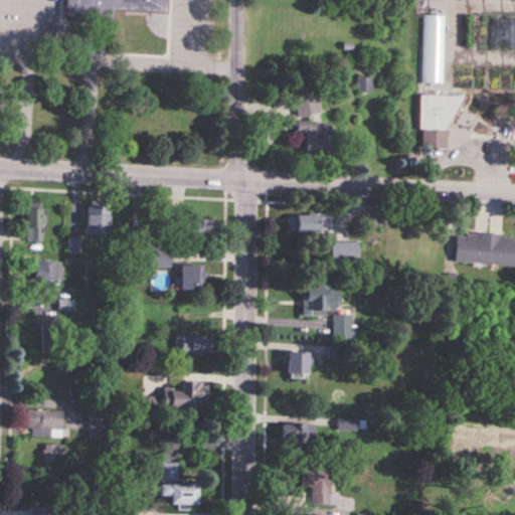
[(62,0),(62,18),(112,20),(113,10),(166,12),(166,0),(62,0)]
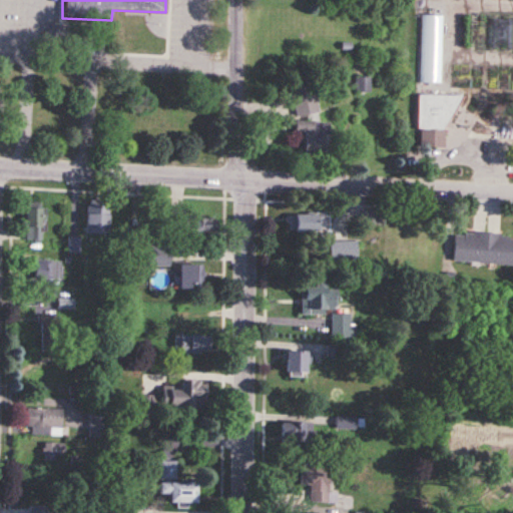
[(421,15),(421,84),(441,84),(441,15),(421,15)]
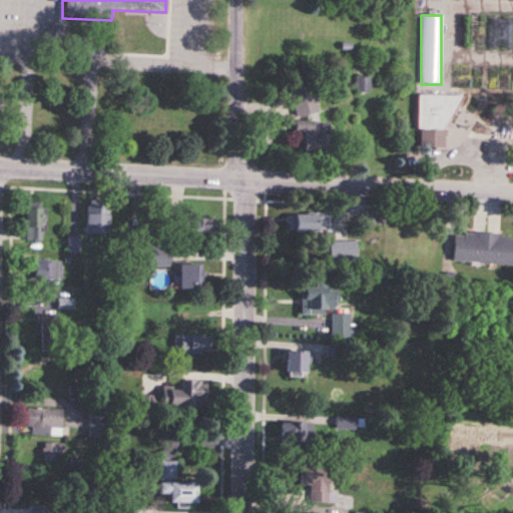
[(316,117),(317,86),(294,85),(293,116),(316,117)]
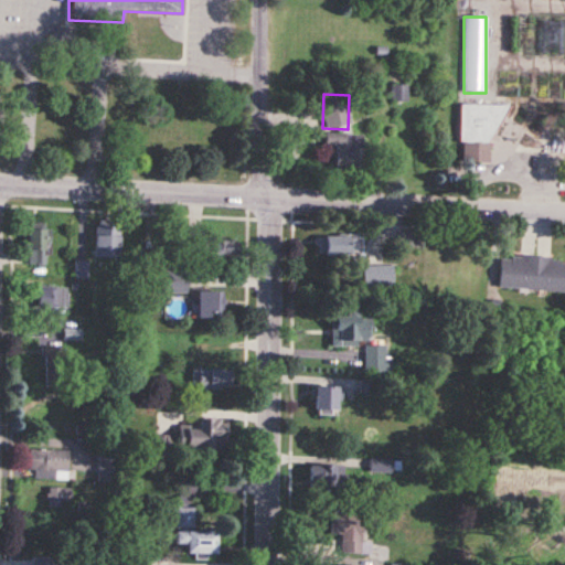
[(496,163),(497,105),(460,104),(459,162),(496,163)]
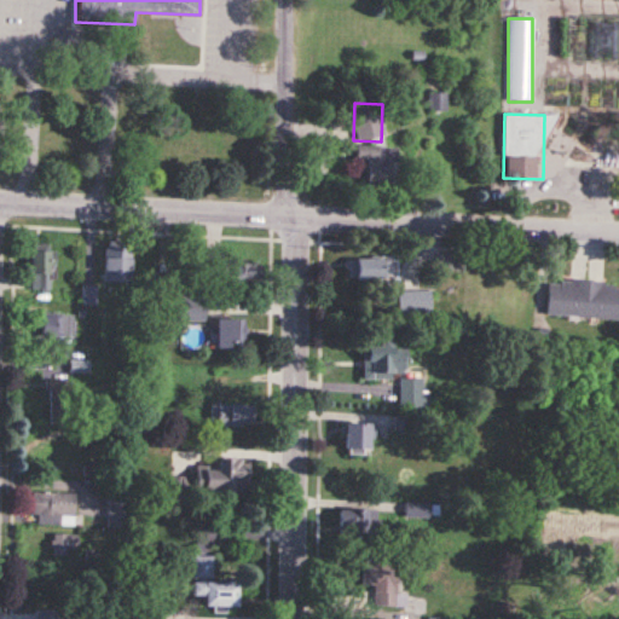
[(366,161),(366,186),(397,186),(397,148),(357,148),(357,161),(366,161)]
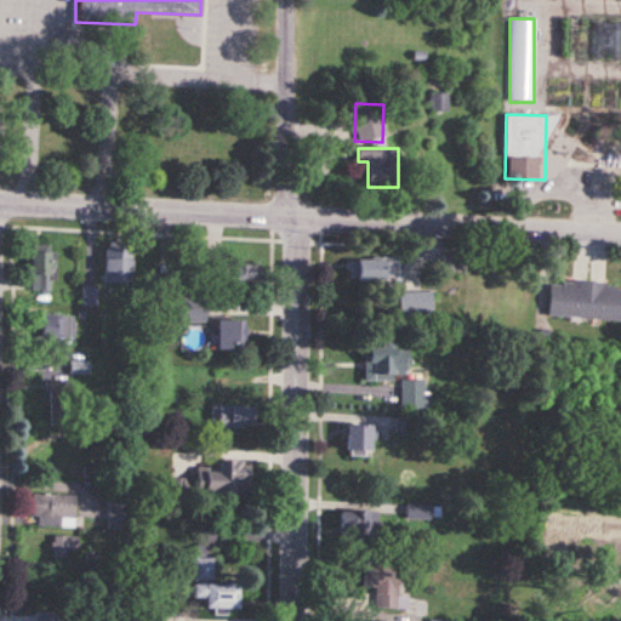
[(32,291),(55,291),(55,246),(32,246),(32,291)]
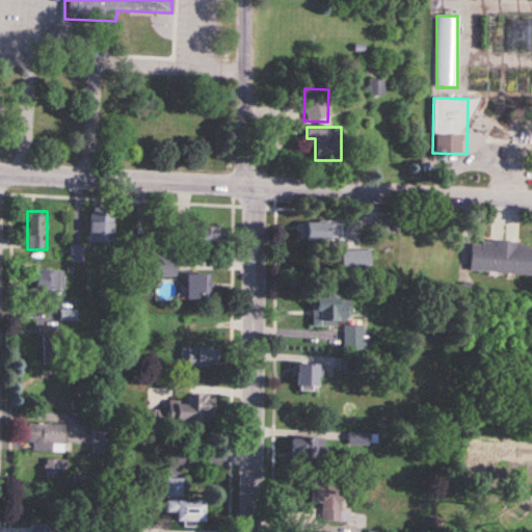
[(112,242),(112,212),(89,212),(89,242),(112,242)]
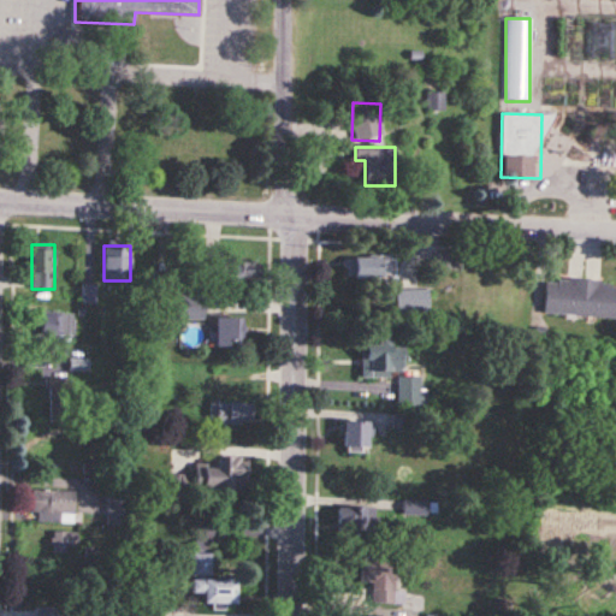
[(223,261),(223,252),(208,252),(207,285),(259,288),(259,262),(223,261)]
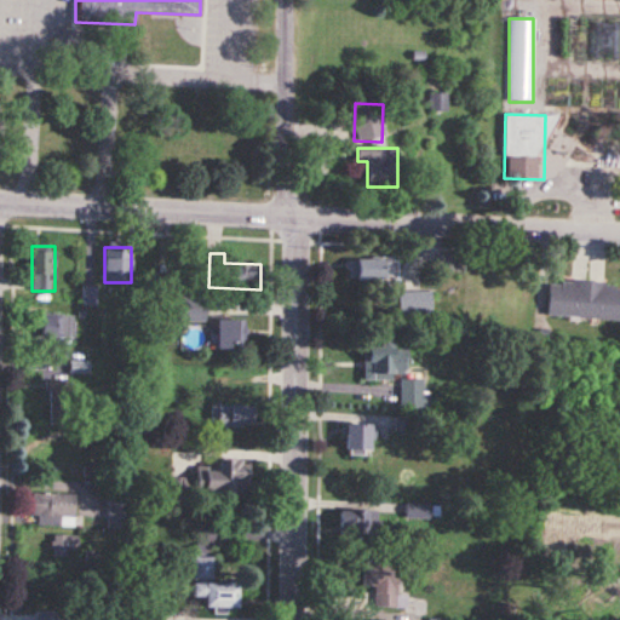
[(399,258),(351,258),(351,281),(399,281),(399,258)]
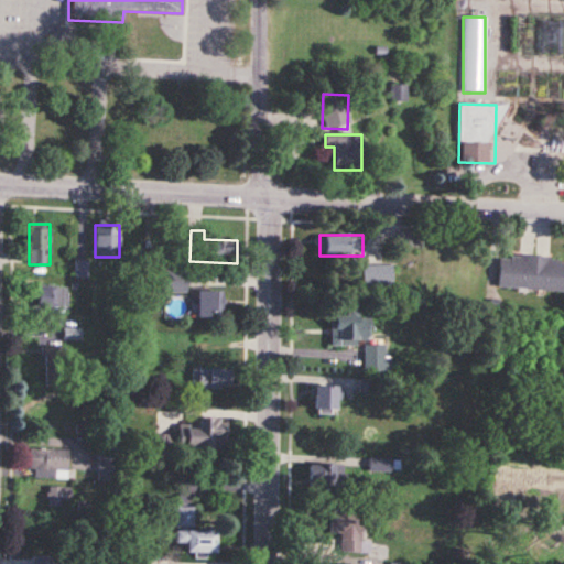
[(498,286),(563,290),(563,257),(500,253),(498,286)]
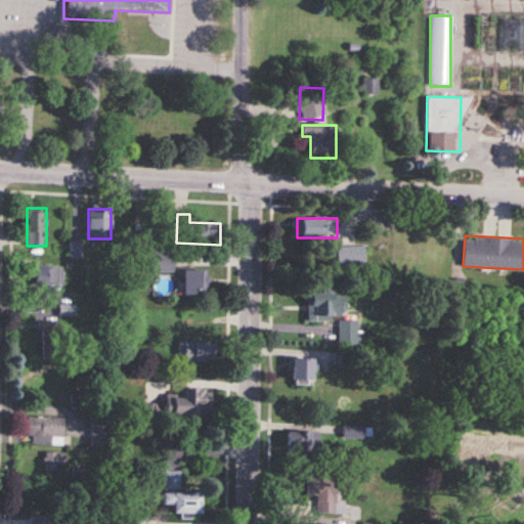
[(71,256),(80,256),(80,244),(71,244),(71,256)]
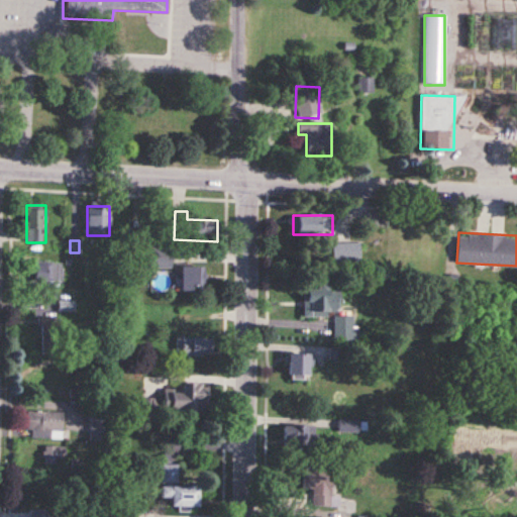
[(331,243),(331,267),(358,267),(358,243),(331,243)]
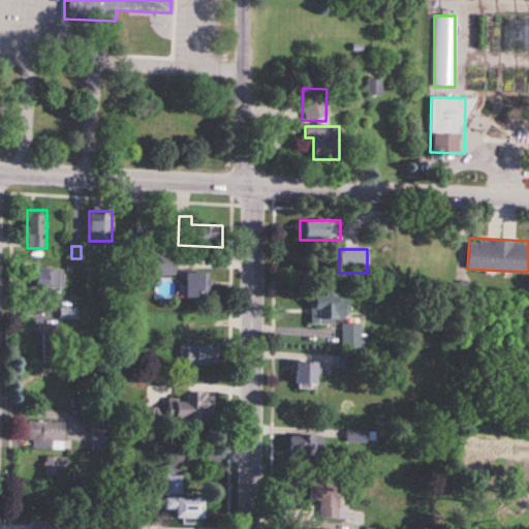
[(175,253),(152,253),(152,274),(175,274),(175,253)]
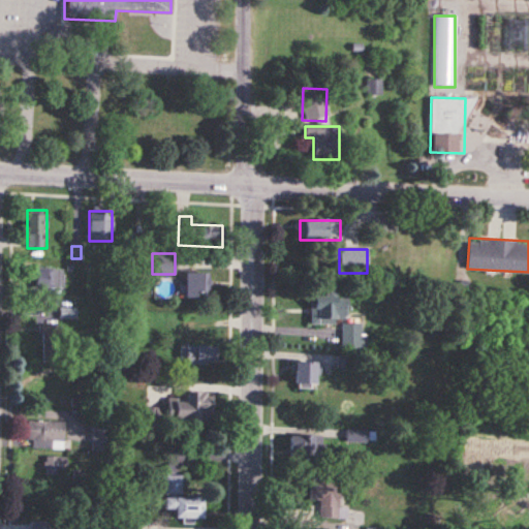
[(64,288),(64,268),(32,268),(32,288),(64,288)]
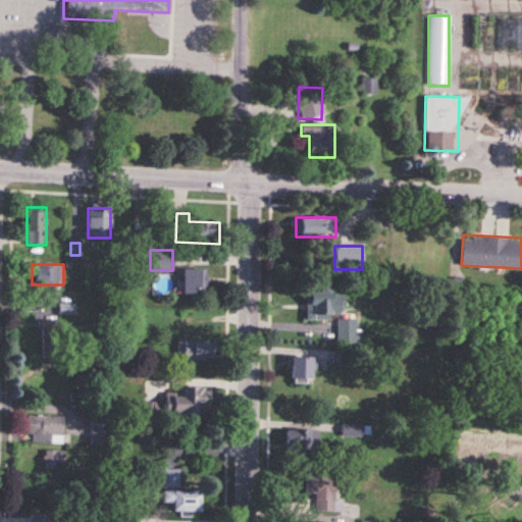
[(205,295),(205,269),(183,269),(183,295),(205,295)]
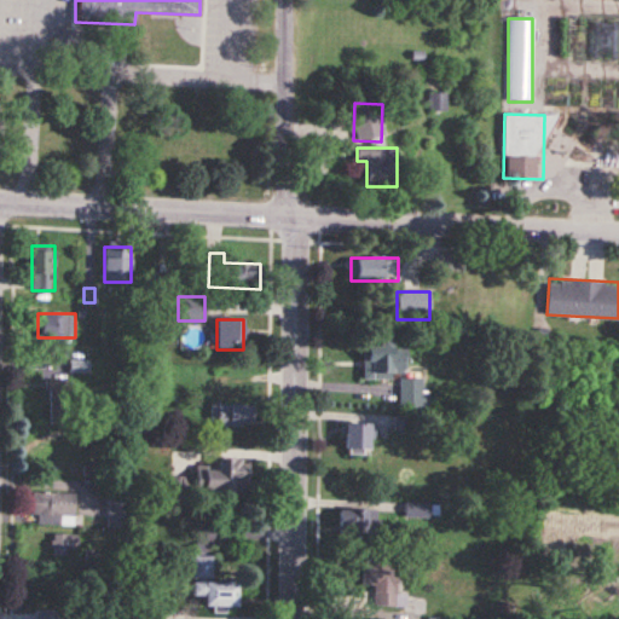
[(363,380),(389,380),(389,374),(404,374),(404,350),(393,350),(393,336),(380,336),(380,346),(362,346),(363,380)]
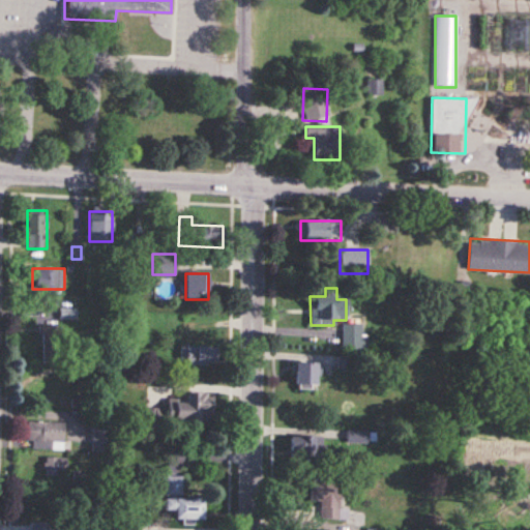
[(41,325),(41,363),(61,363),(61,325),(41,325)]
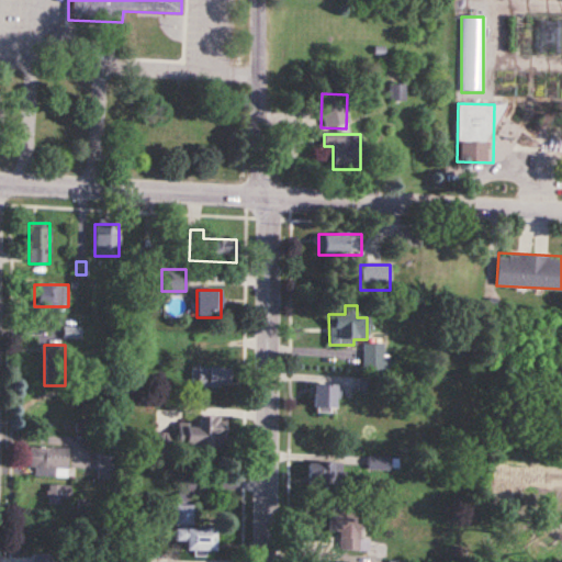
[(389,371),(389,357),(383,357),(383,345),(362,345),(362,371),(389,371)]
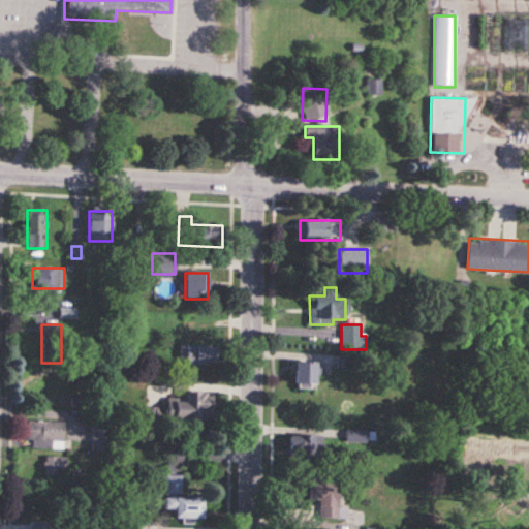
[(214,345),(180,345),(180,364),(214,364),(214,345)]
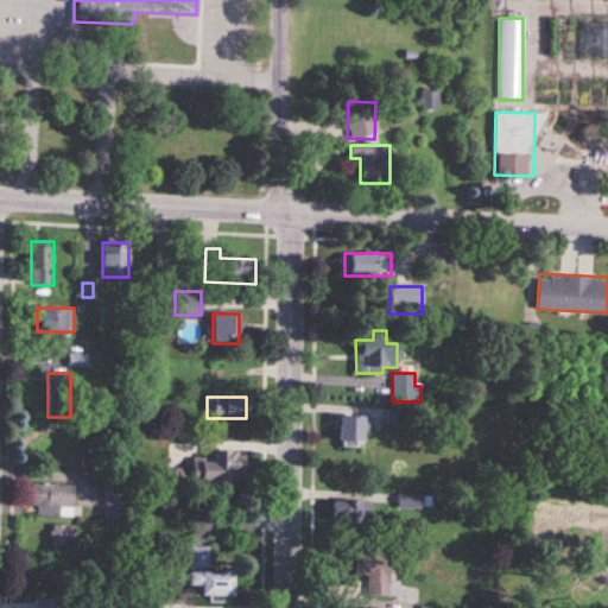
[(337,443),(362,443),(362,416),(337,416),(337,443)]
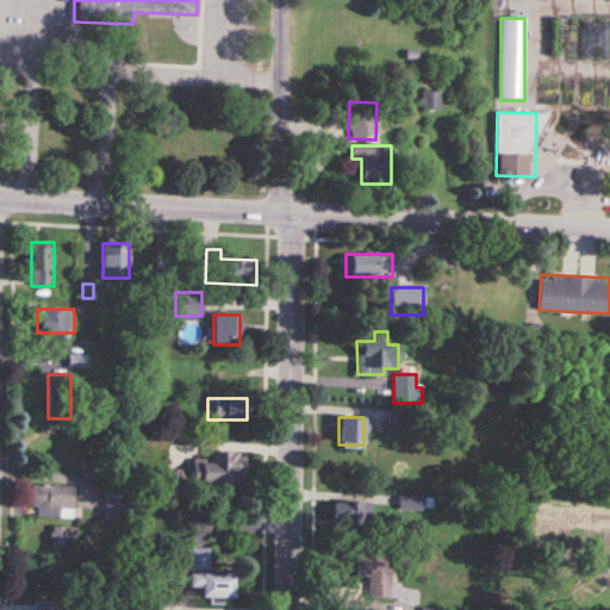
[(213,460),(193,460),(193,485),(242,486),(242,450),(213,450),(213,460)]
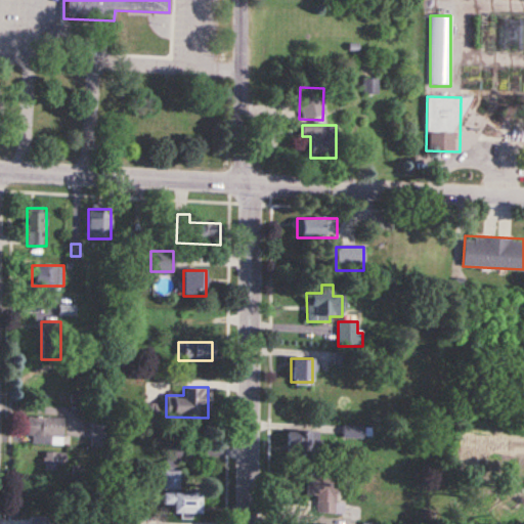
[(63,417),(28,417),(28,437),(36,437),(36,443),(63,443),(63,417)]
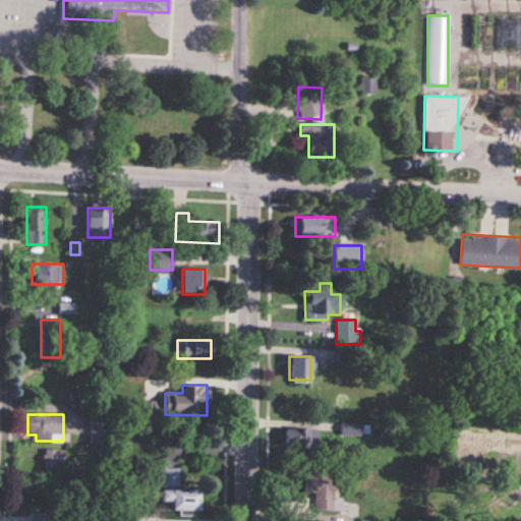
[(113,445),(113,416),(91,416),(91,445),(113,445)]
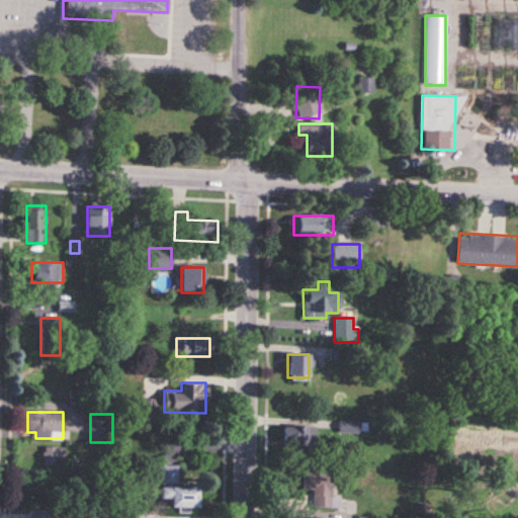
[(340,433),(358,433),(358,422),(340,422),(340,433)]
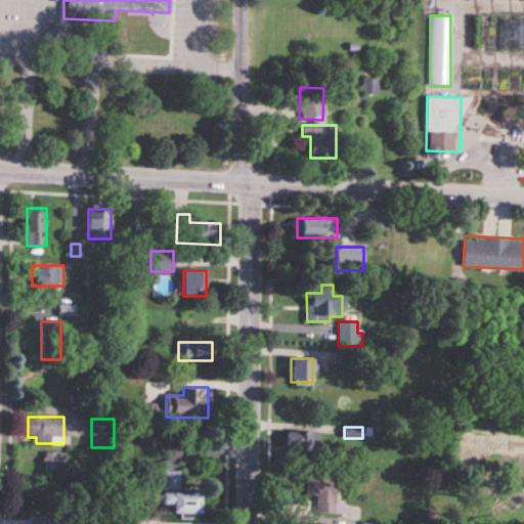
[(316,431),(286,431),(286,451),(316,451),(316,431)]
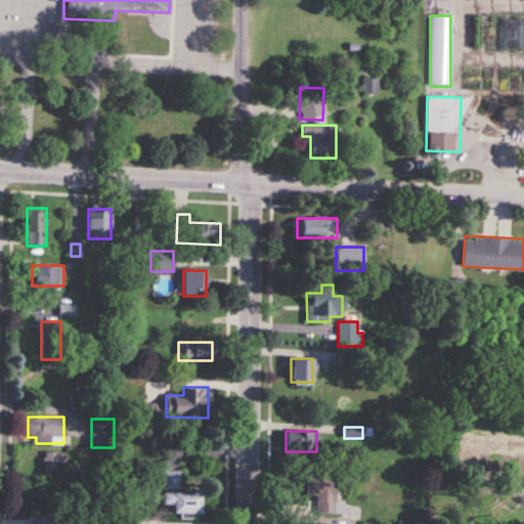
[(67,452),(44,452),(44,469),(67,469),(67,452)]
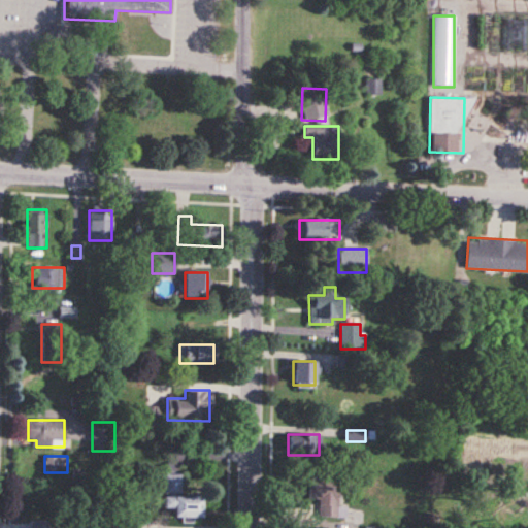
[(319,517),(337,518),(338,474),(309,473),(308,499),(319,500),(319,517)]
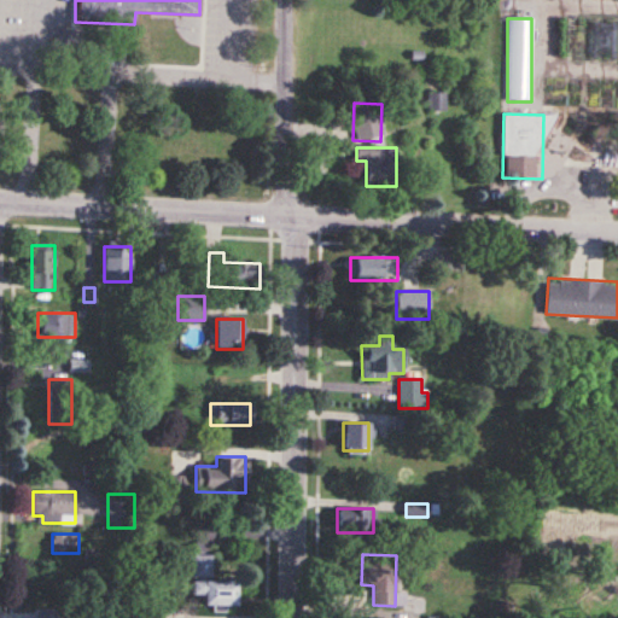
[(213,555),(192,555),(192,577),(213,577),(213,555)]
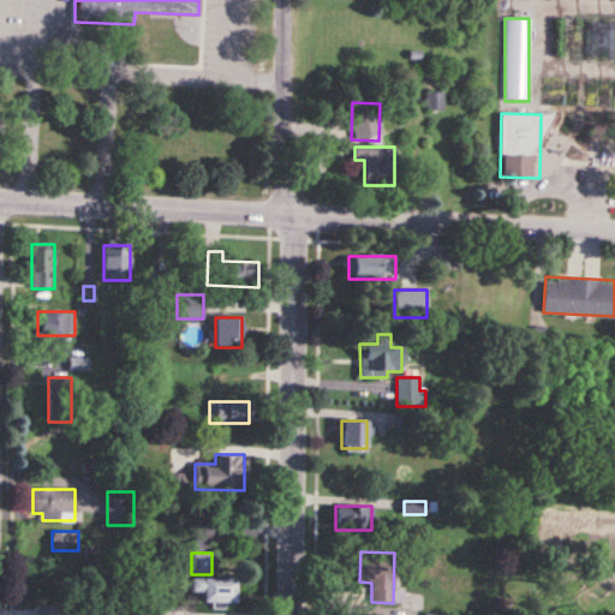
[(202,603),(236,603),(236,579),(190,579),(190,592),(202,592),(202,603)]
